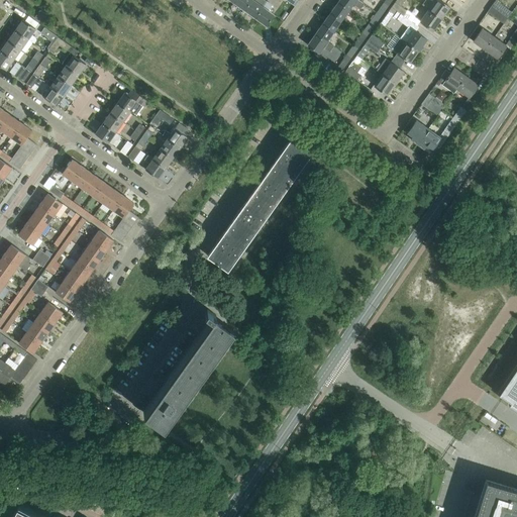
[(244,9),(250,0),(234,0),(233,2),(244,9)]
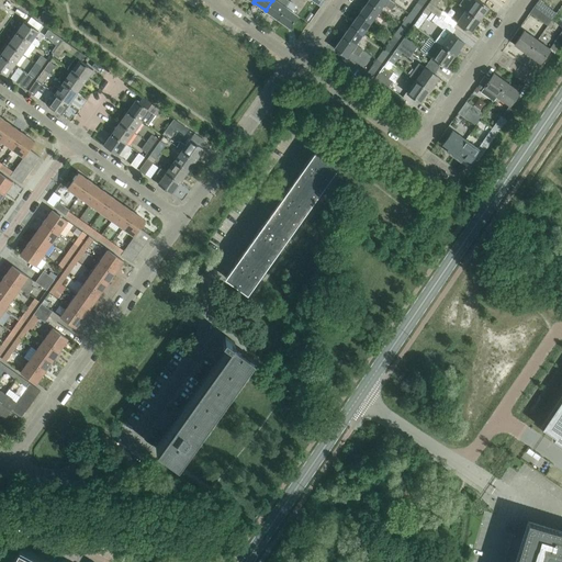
[(277,19),(285,7),(276,0),(272,0),(266,10),(277,19)]
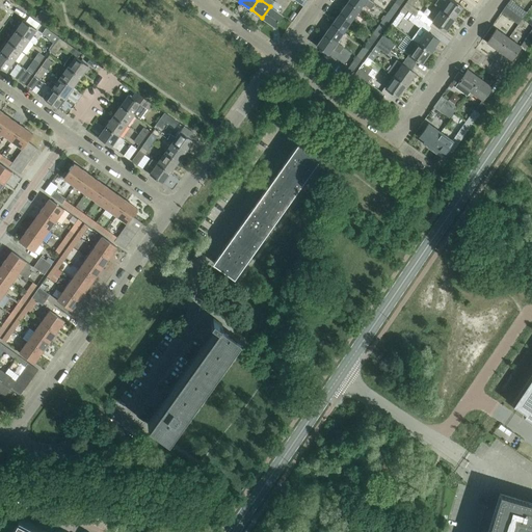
[(374,3),(369,0),(348,0),(348,1),(360,9),(363,4),(369,9),(374,3)]
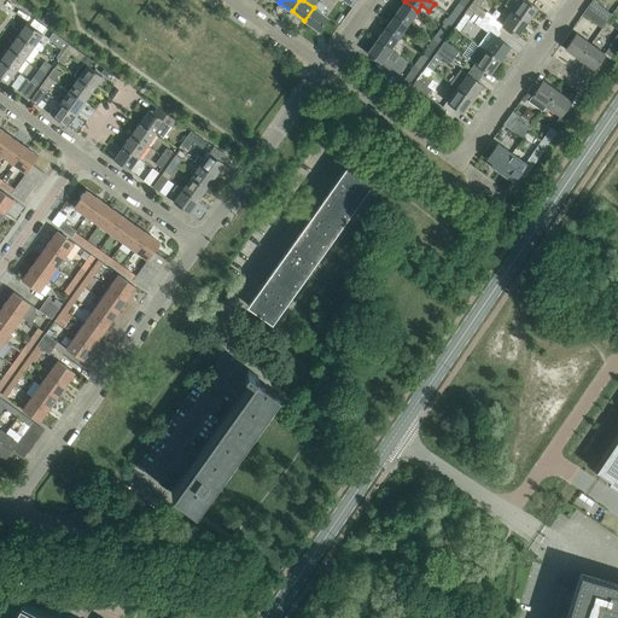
[(502,23),(479,6),(483,0),(472,0),(467,7),(483,18),(499,29),(502,23)]
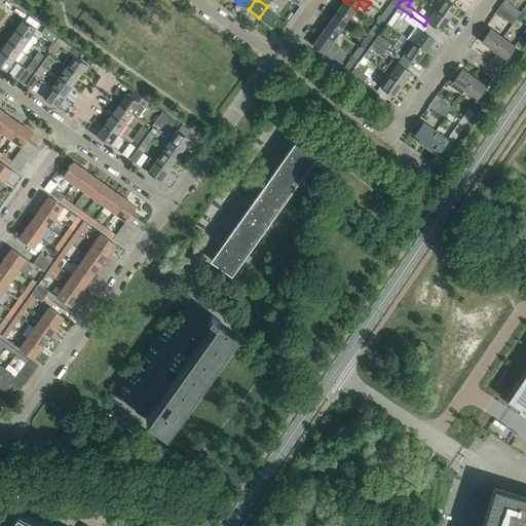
[(457,6),(449,0),(448,0),(442,0),(440,3),(435,0),(433,0),(429,4),(436,9),(450,19),(454,13),(453,13),(457,6)]
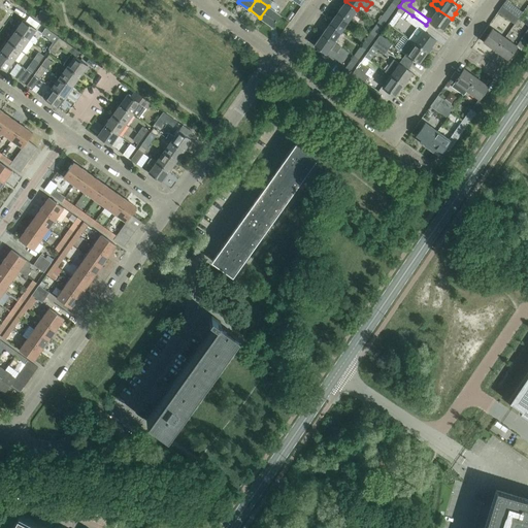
[(523,11),(505,0),(501,6),(518,19),(523,11)]
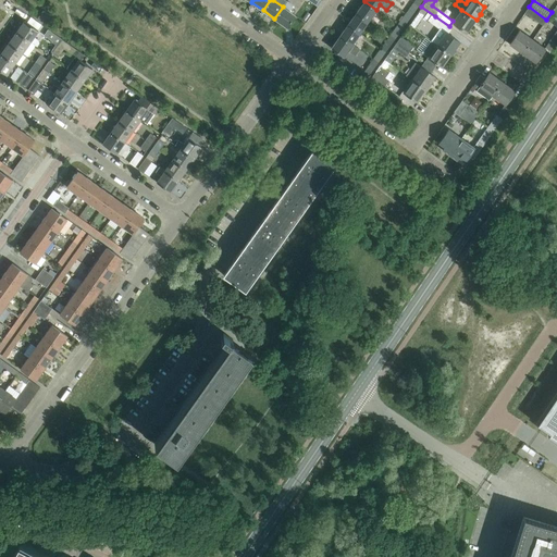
[(376,10),(364,1),(356,13),(368,22),(376,10)]
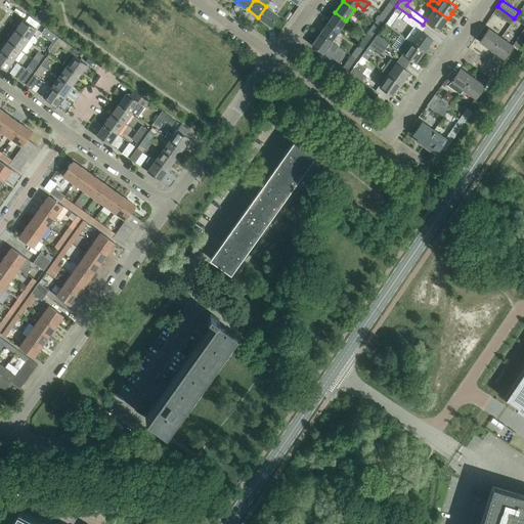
[(386,15),(394,5),(389,1),(381,12),(386,15)]
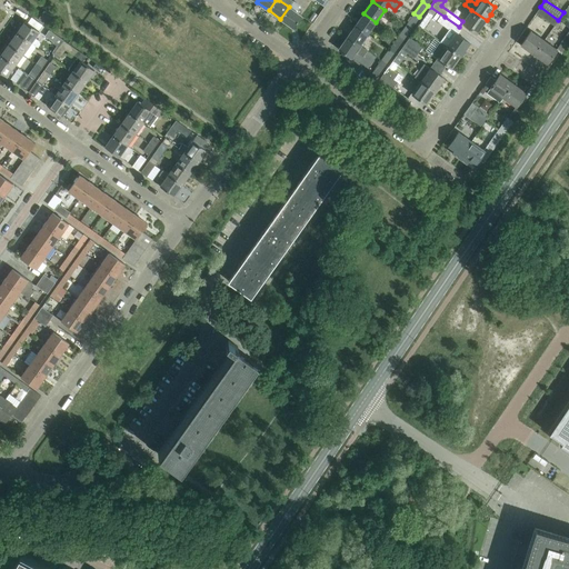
[(301,16),(289,7),(280,19),(292,27),(301,16)]
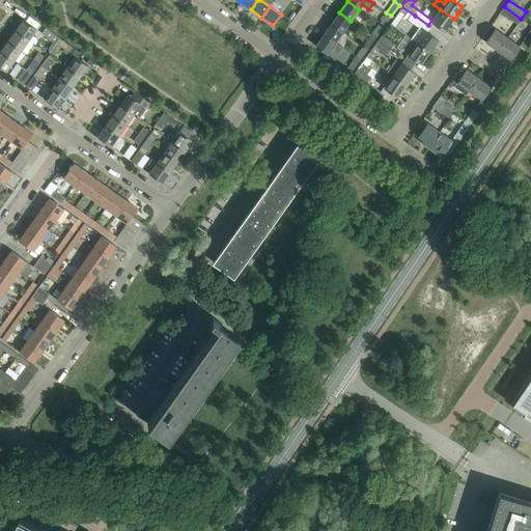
[(415,16),(401,6),(389,24),(394,28),(403,15),(411,21),(415,16)]
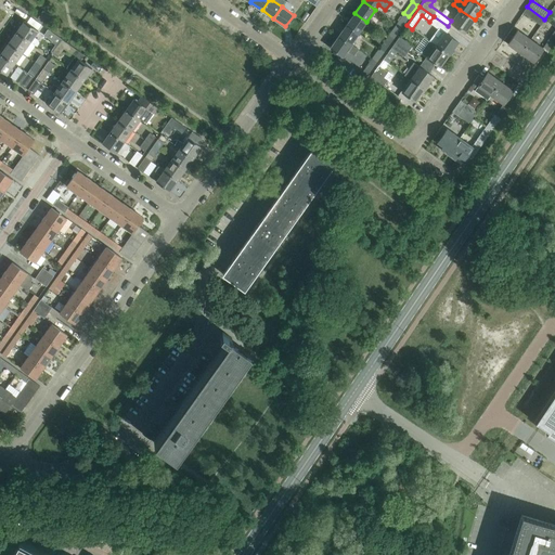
[(544,20),(527,7),(523,12),(540,25),(544,20)]
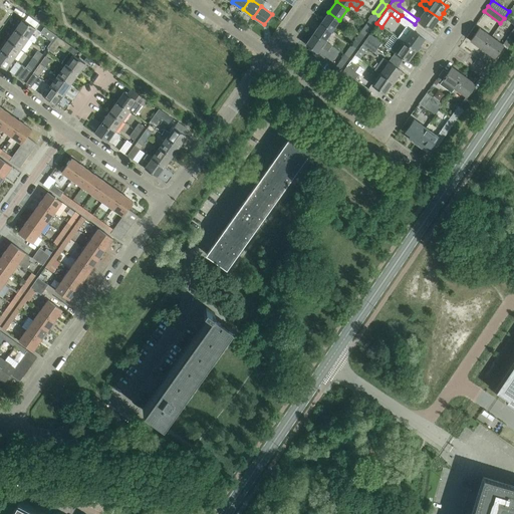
[(41,22),(46,14),(39,9),(34,17),(41,22)]
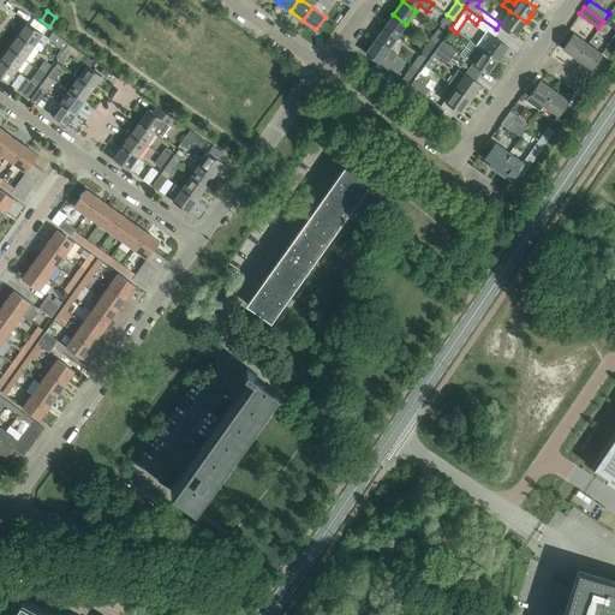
[(521,29),(526,22),(509,11),(500,24),(506,29),(515,35),(520,28),(521,29)]
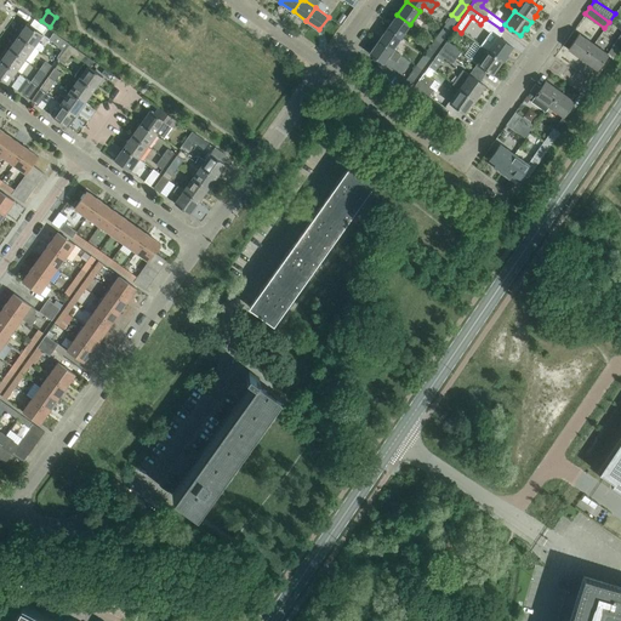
[(410,24),(397,15),(388,27),(402,36),(410,24)]
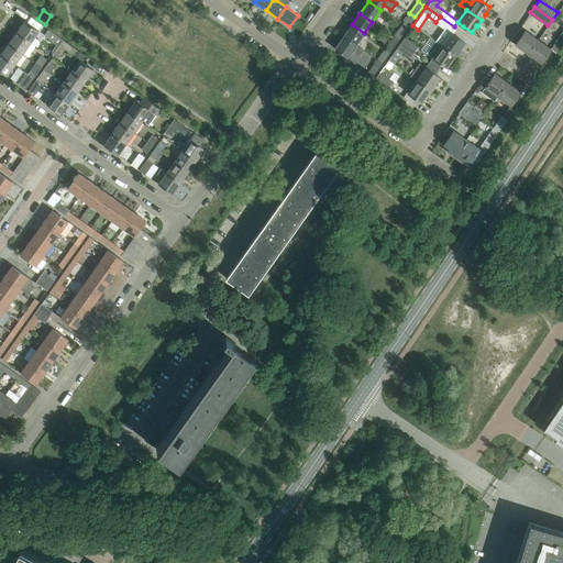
[(407,29),(415,17),(409,13),(401,25),(407,29)]
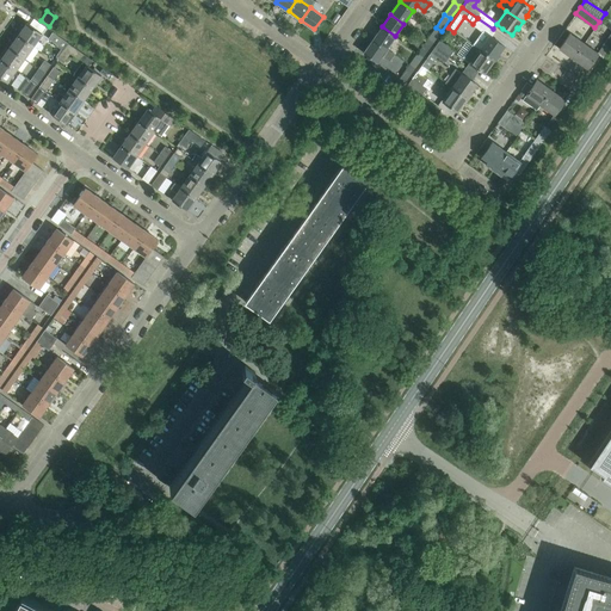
[(477,18),(473,24),(482,30),(488,35),(493,29),(477,18)]
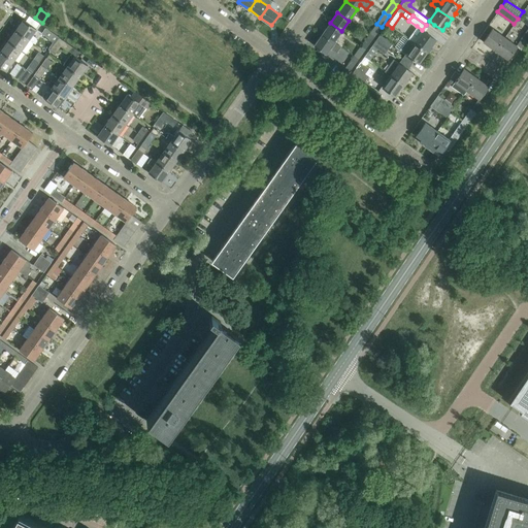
[(36,28),(27,22),(24,20),(15,30),(29,39),(35,43),(37,40),(37,38),(32,34),(36,28)]
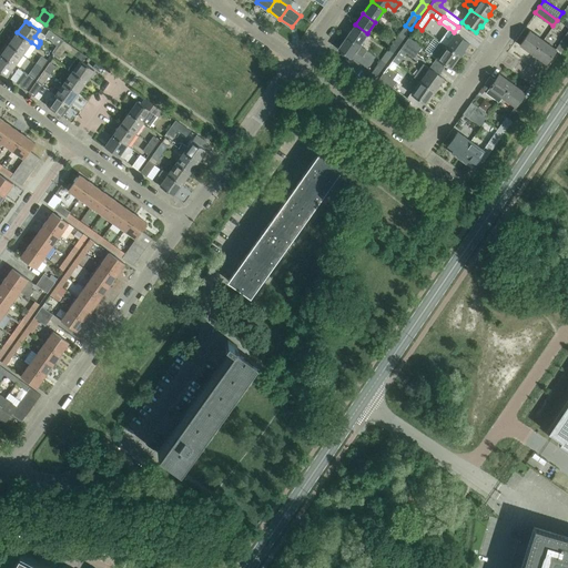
[(367,33),(355,24),(346,37),(358,46),(358,44),(367,33)]
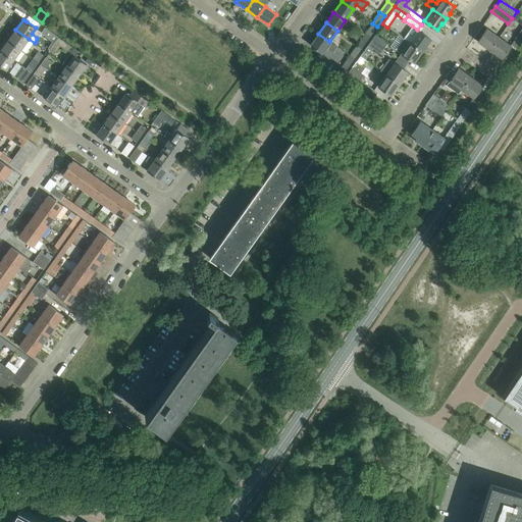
[(369,38),(377,27),(372,23),(364,34),(369,38)]
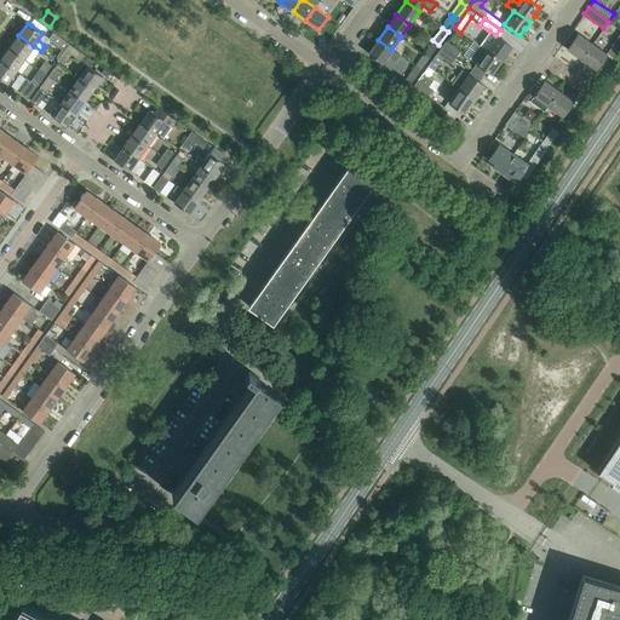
[(59,57),(69,44),(53,33),(49,39),(57,45),(57,46),(62,50),(57,56),(59,57)]
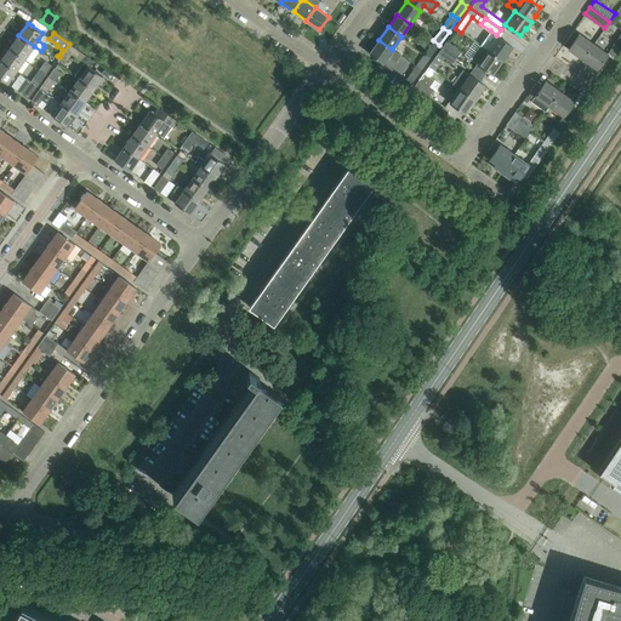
[(582,60),(593,44),(579,33),(568,49),(582,60)]
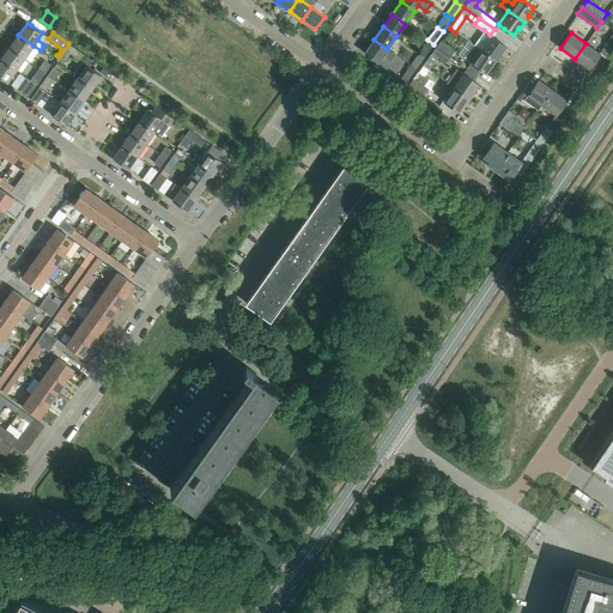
[(606,58),(612,46),(612,32),(605,44),(606,46),(600,53),(606,58)]
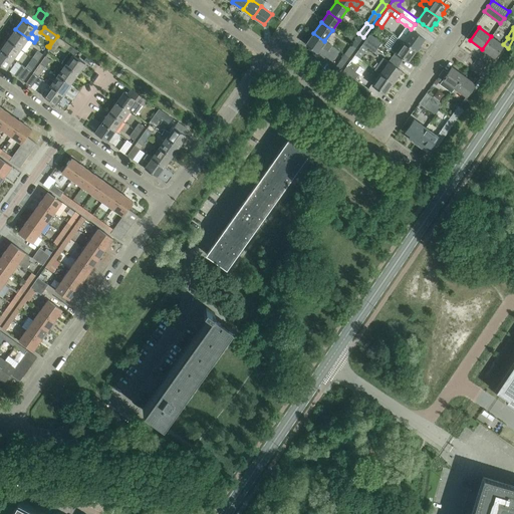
[(28,38),(15,29),(8,39),(20,48),(28,38)]
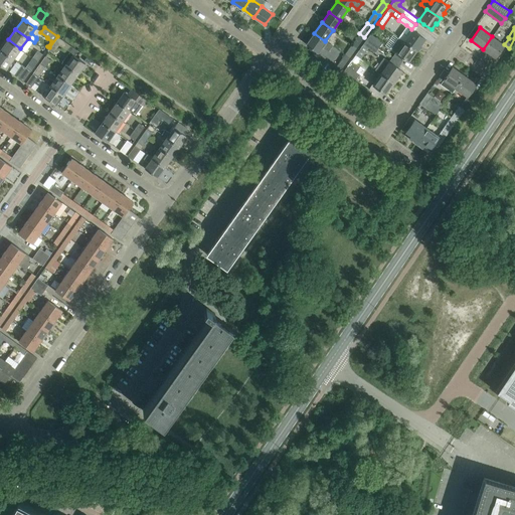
[(425,38),(417,32),(411,29),(407,35),(402,31),(398,37),(417,50),(421,45),(420,45),(425,38)]
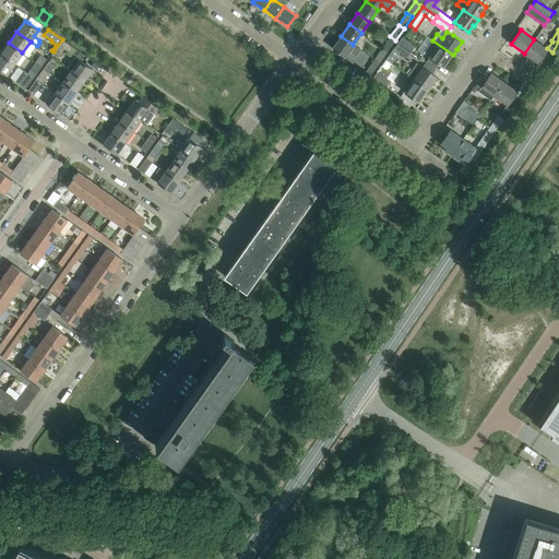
[(353,45),(341,36),(332,48),(344,56),(348,50),(356,56),(360,49),(353,44),(353,45)]
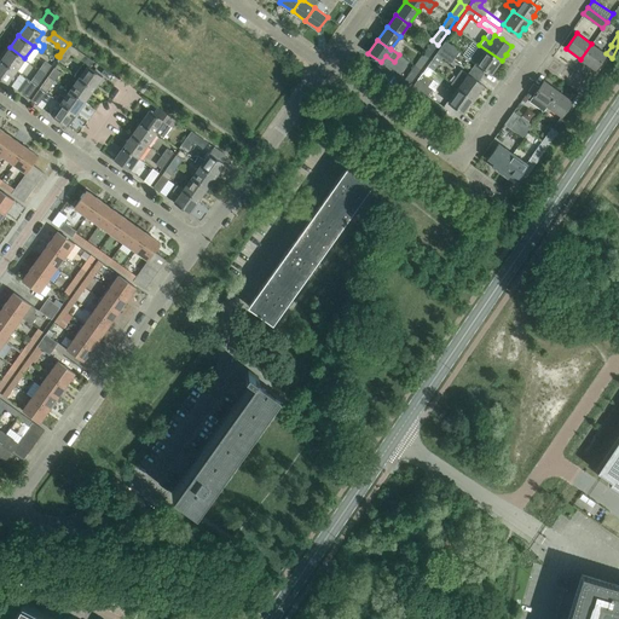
[(428,57),(438,45),(432,40),(423,53),(428,57)]
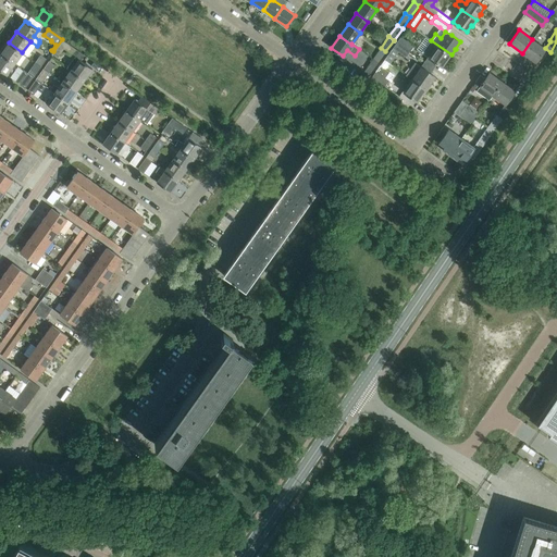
[(401,36),(397,41),(410,50),(413,45),(401,36)]
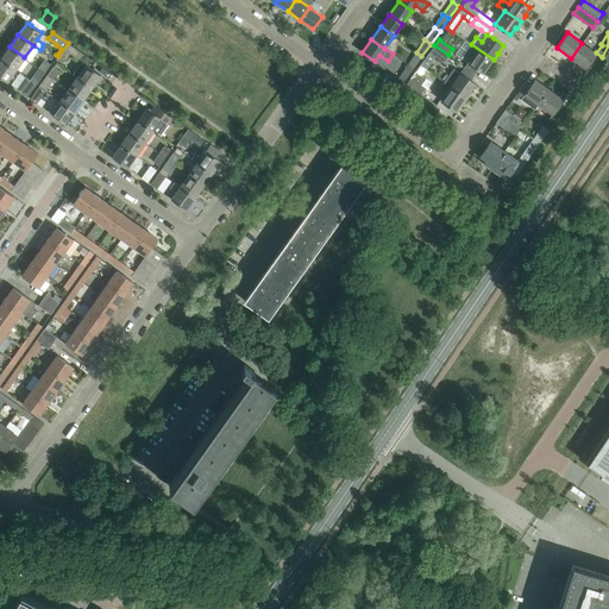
[(83,54),(68,43),(58,56),(64,61),(69,54),(79,60),(83,54)]
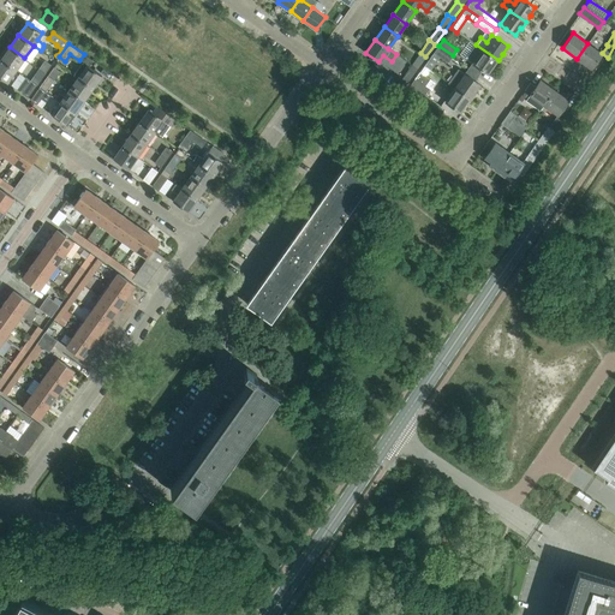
[(602,53),(587,43),(577,59),(591,69),(602,53)]
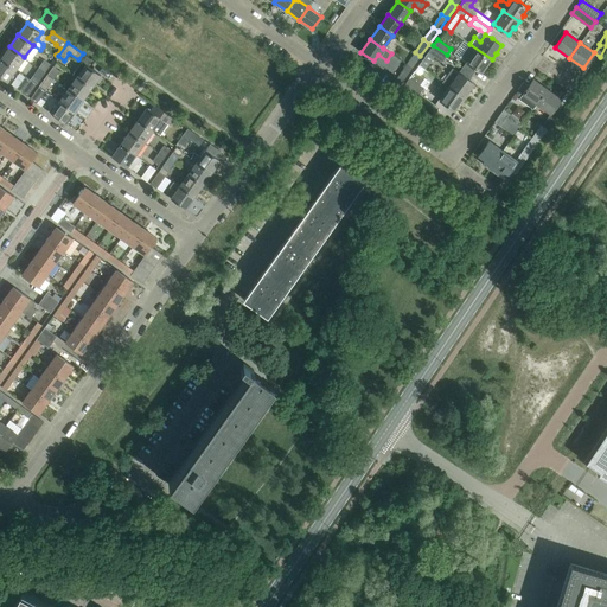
[(487,66),(492,59),(470,44),(460,57),(466,62),(477,69),(481,72),(486,65),(487,66)]
